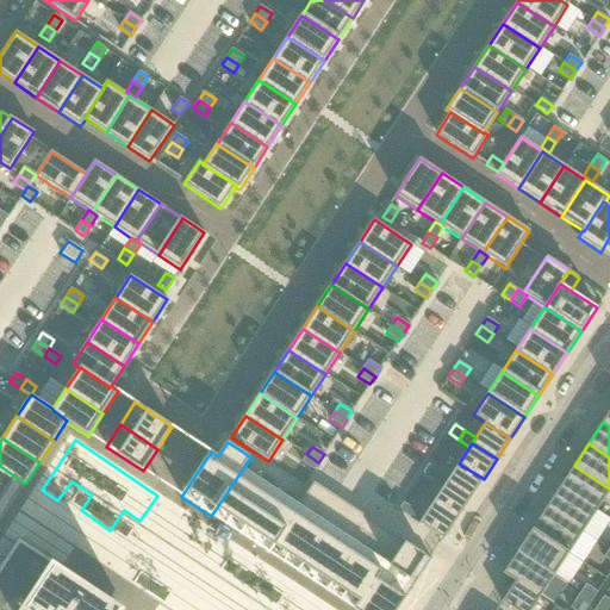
[(306,454),(302,462),(313,471),(318,462),(306,454)]
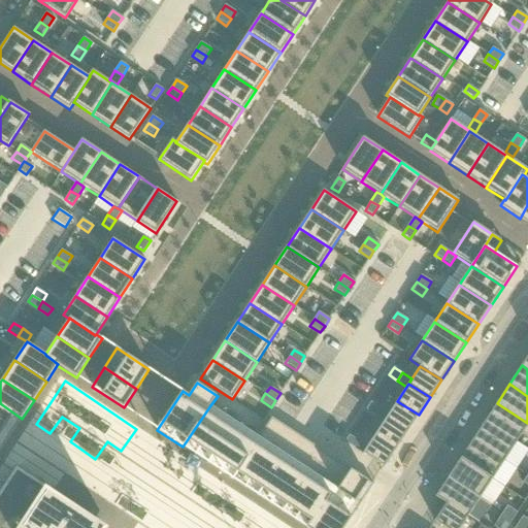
[(389,414),(386,419),(407,432),(419,415),(397,401),(389,414)]
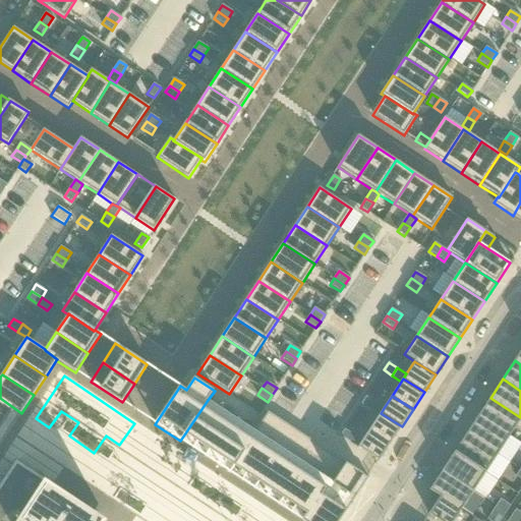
[(365,397),(361,404),(369,410),(374,403),(365,397)]
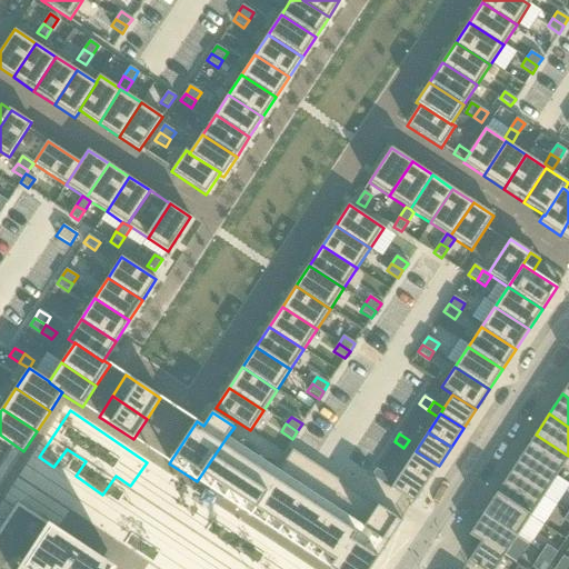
[(0,435),(0,463),(10,471),(23,451),(0,435)]
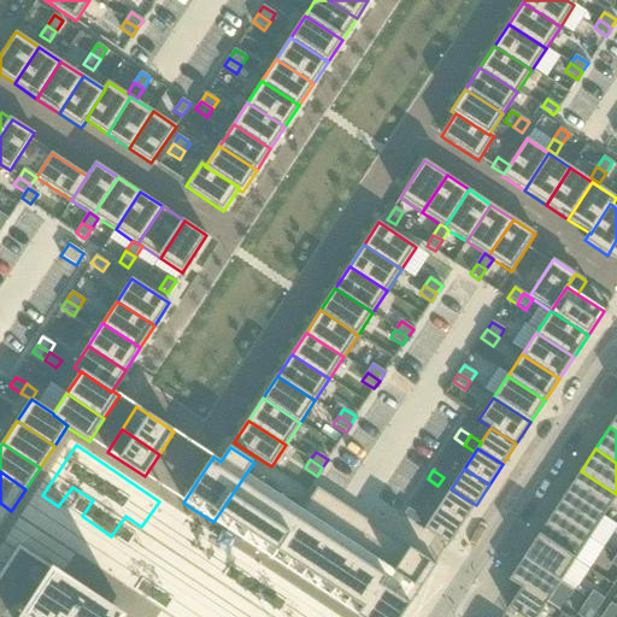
[(616,494),(581,471),(566,493),(604,517),(616,495),(616,494)]
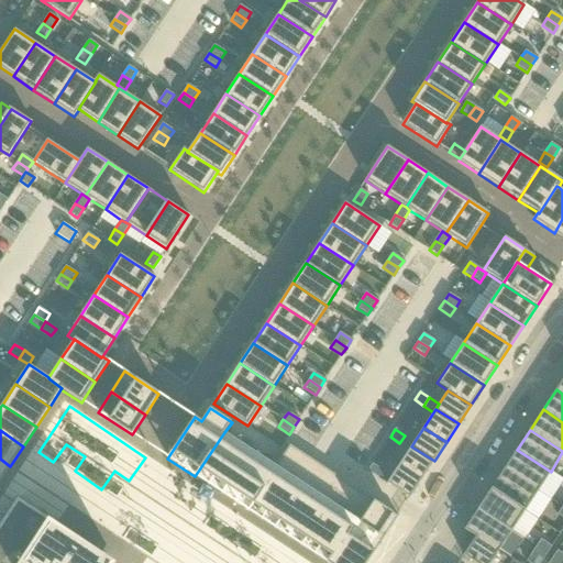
[(224,432),(195,476),(221,494),(250,449),(224,432)]
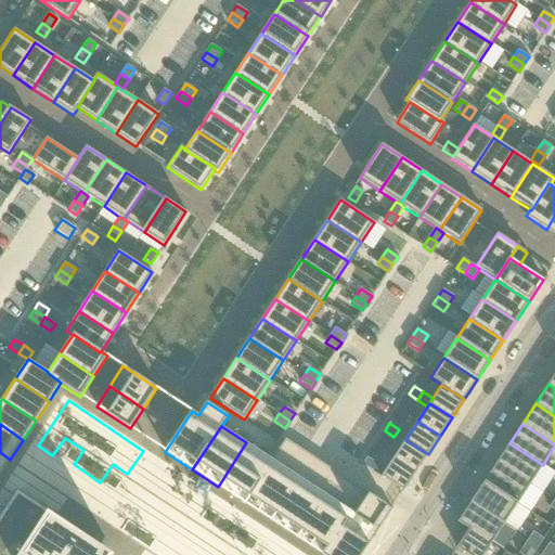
[(399,429),(394,437),(403,443),(405,440),(409,435),(399,429)]
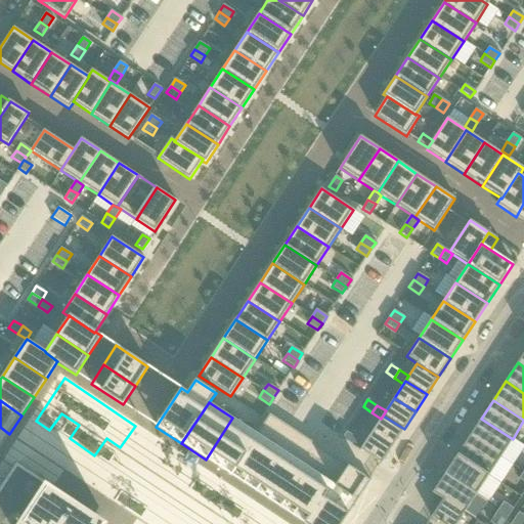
[(269,415),(257,434),(258,434),(277,447),(290,428),(269,415)]
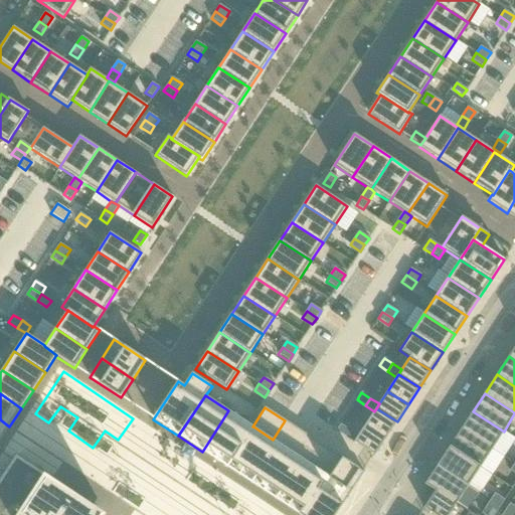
[(374,411),(365,425),(385,439),(397,421),(376,408),(374,411)]
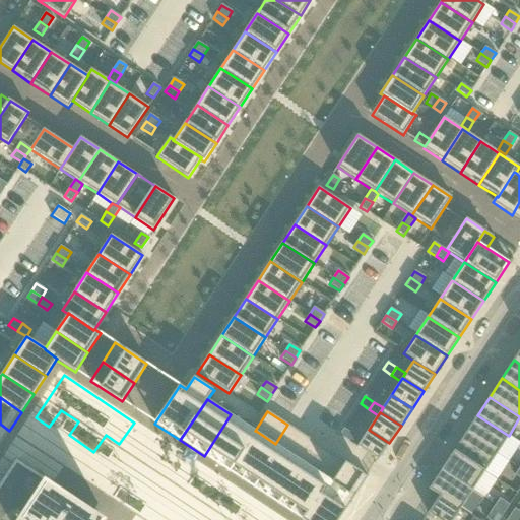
[(231,414),(204,456),(229,472),(256,431),(255,431),(231,414)]
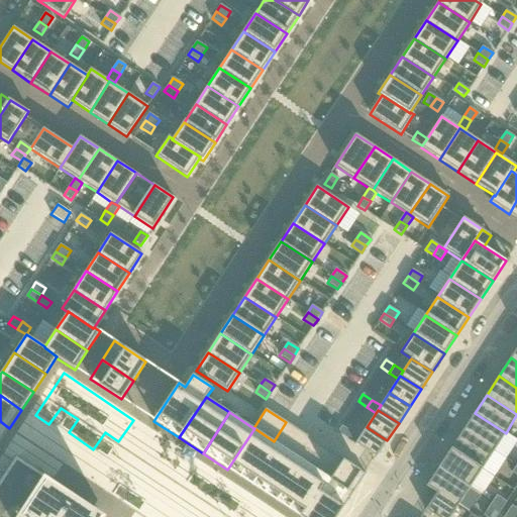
[(475,413),(462,431),(494,451),(506,433),(475,413)]
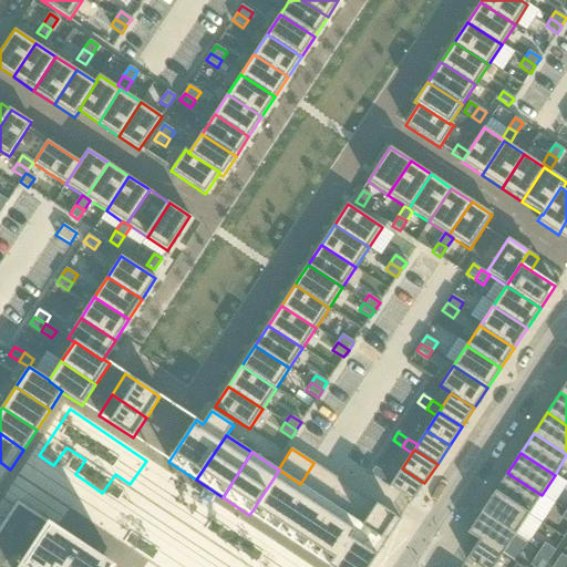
[(0,484),(10,470),(0,462),(0,484)]
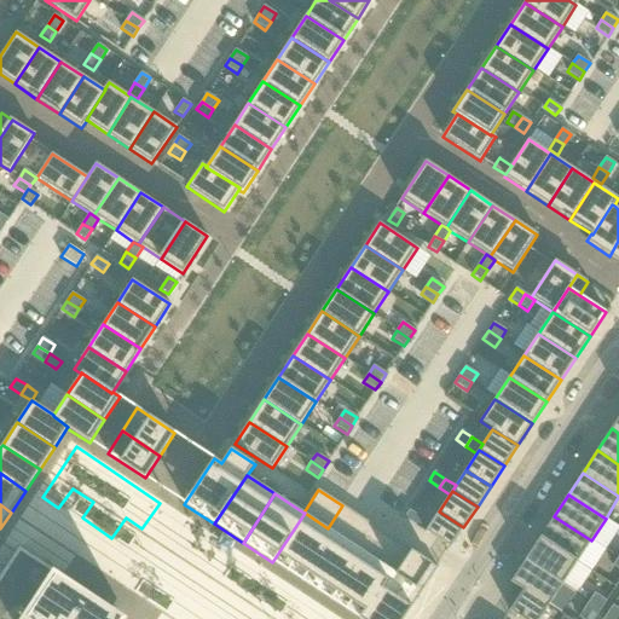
[(342,505),(328,528),(334,532),(351,544),(366,521),(342,505)]
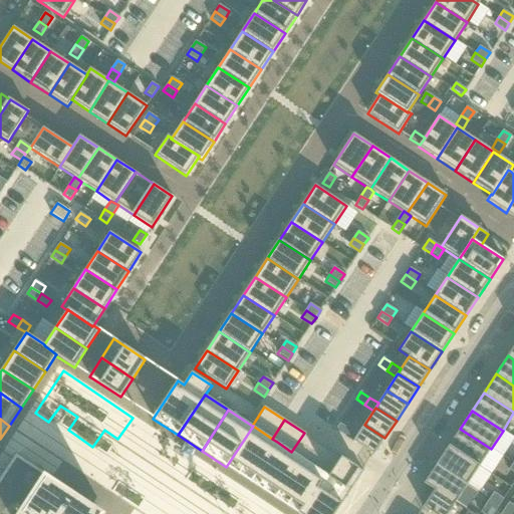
[(339,424),(335,431),(345,437),(349,430),(339,424)]
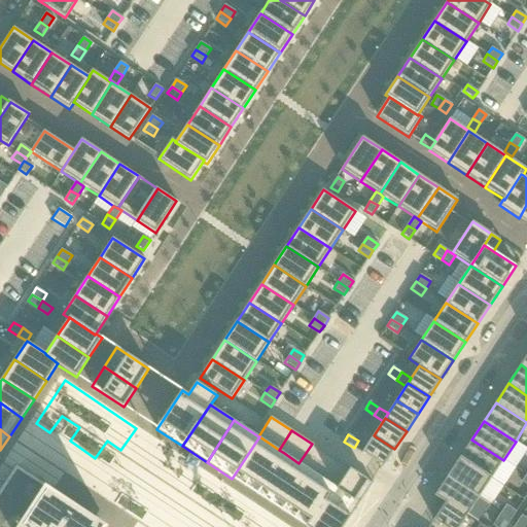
[(374,435),(362,453),(383,466),(394,449),(374,435)]
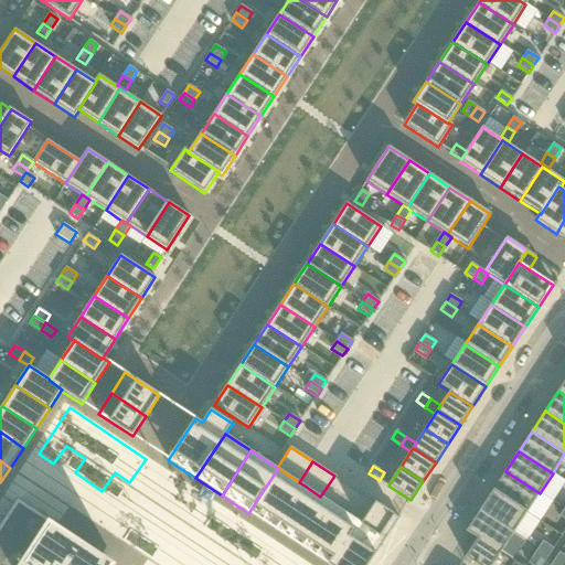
[(278,468),(248,513),(276,531),(305,486),(299,482),(278,468)]
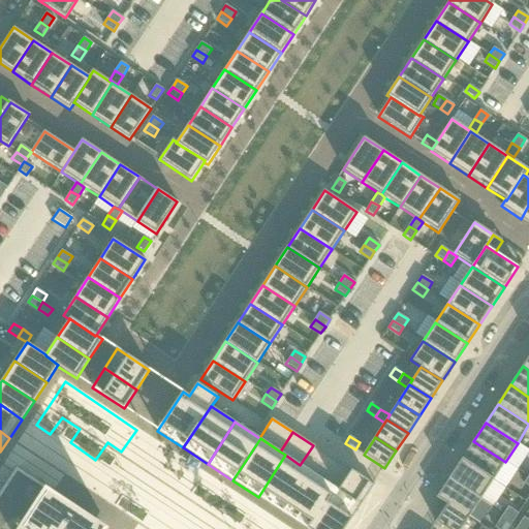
[(473,441),(461,460),(493,481),(505,489),(518,470),(505,462),(473,441)]
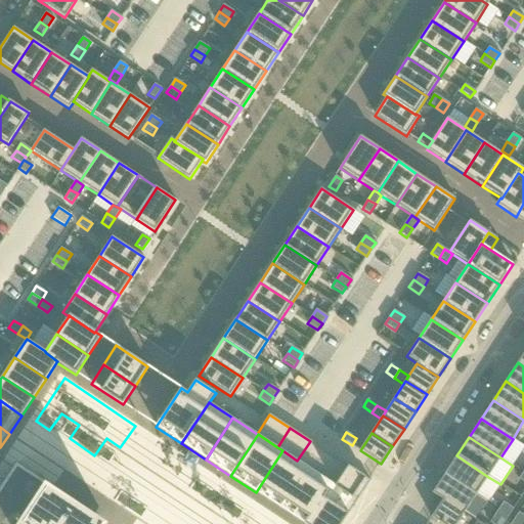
[(310,441),(297,461),(308,468),(317,474),(330,454),(310,441)]
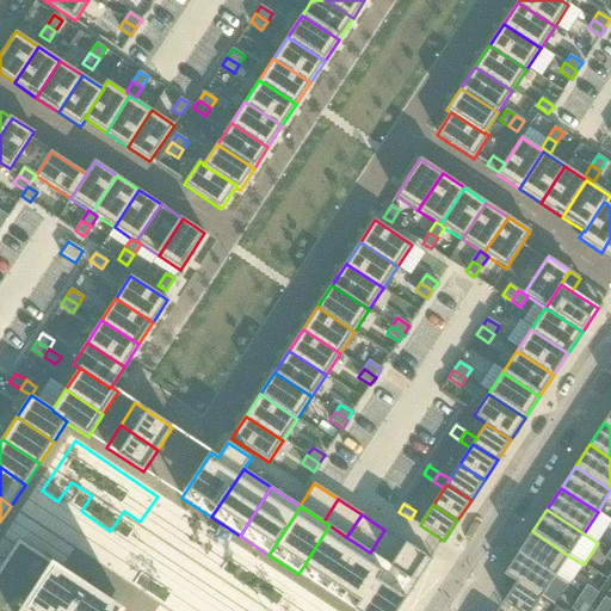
[(329,525),(298,574),(327,593),(359,545),(346,537),(329,525)]
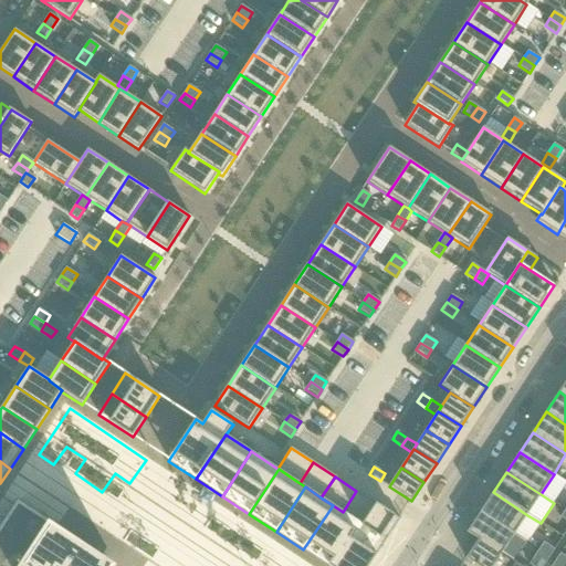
[(356,491),(343,512),(359,523),(365,526),(386,540),(400,520),(378,505),(356,491)]
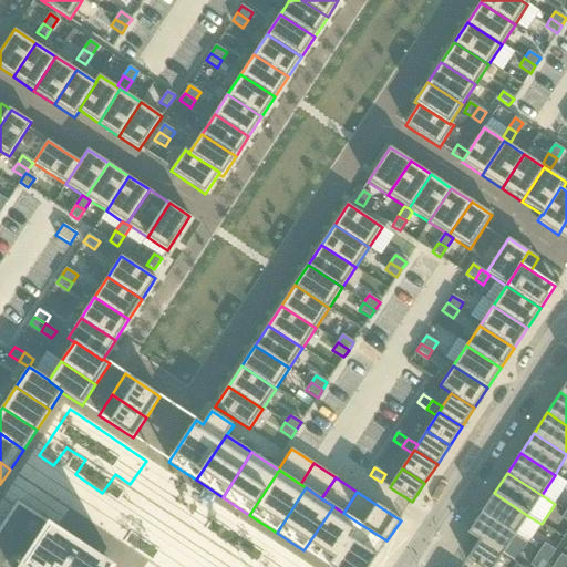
[(494,493),(481,514),(515,536),(528,516),(494,493)]
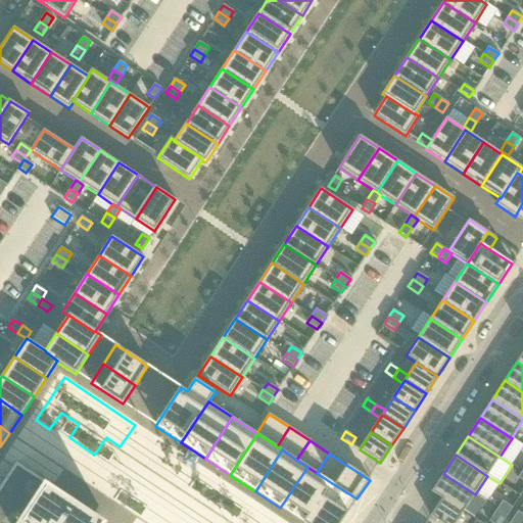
[(16,463),(0,487),(0,522),(105,522),(106,522),(52,486),(16,463)]
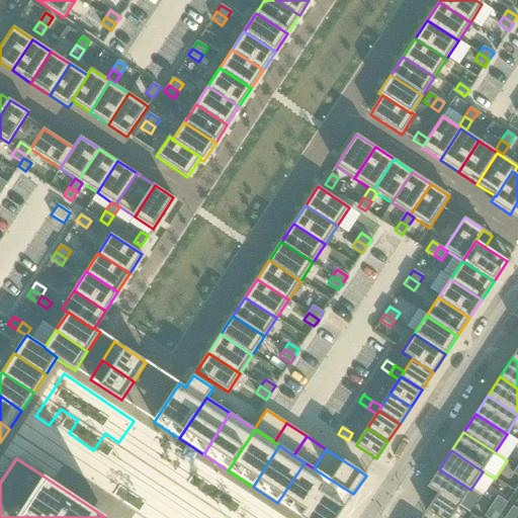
[(305,462),(277,503),(300,517),(303,517),(329,479),(314,468),(305,462)]
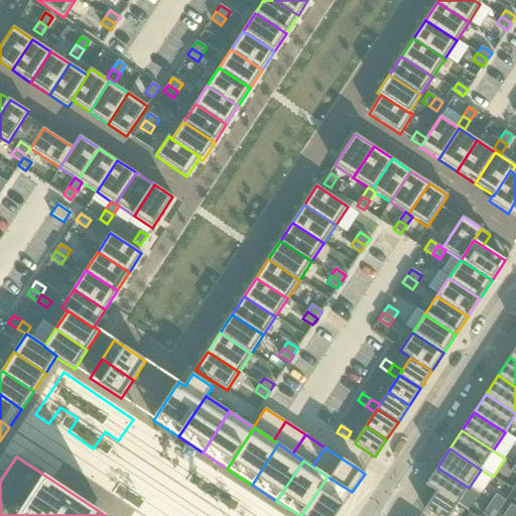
[(437,468),(425,486),(435,493),(456,506),(457,506),(469,488),(437,468)]
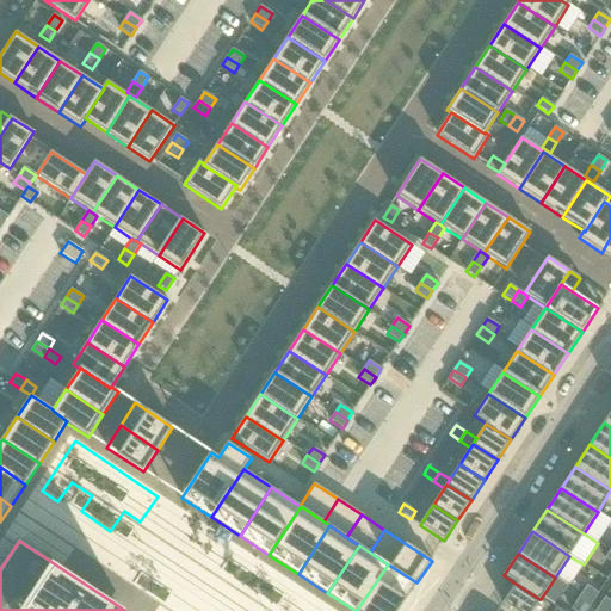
[(388,565),(357,610),(399,610),(417,582),(394,568),(388,565)]
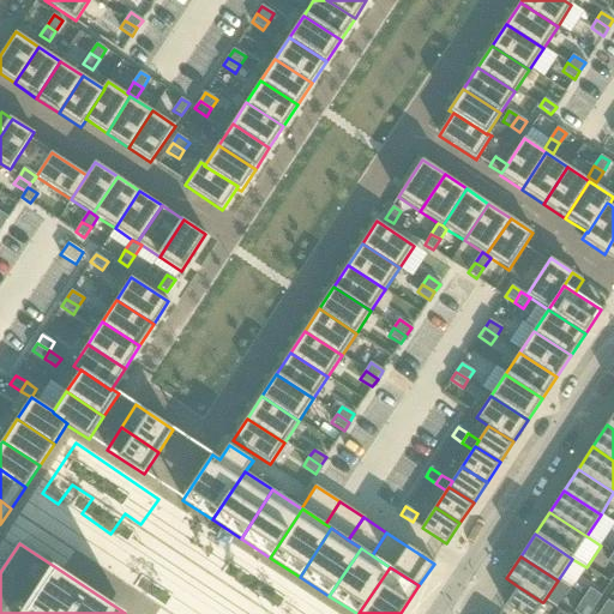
[(505,606),(505,607),(516,613),(535,613),(543,602),(542,602),(518,587),(505,606)]
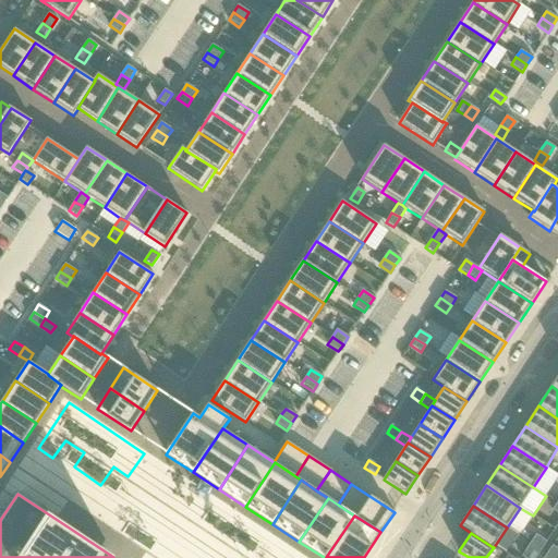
[(536,535),(531,542),(532,543),(542,549),(546,542),(536,535)]
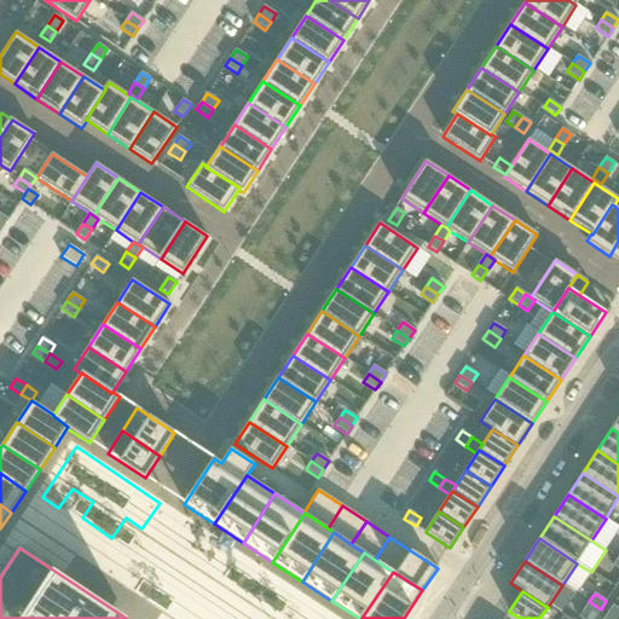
[(589,601),(584,609),(595,617),(596,618),(601,609),(590,602),(589,601)]
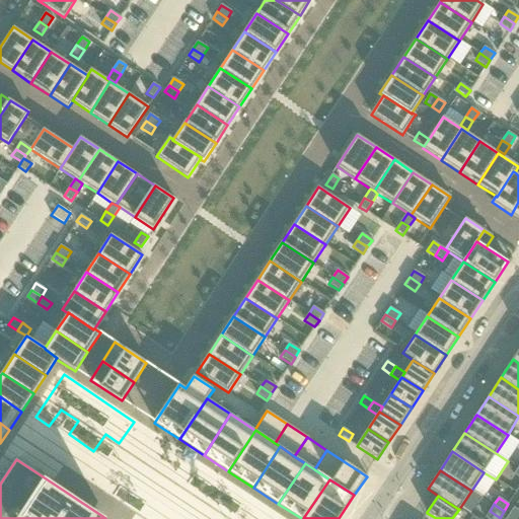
[(509,514),(516,518),(518,518),(518,511),(514,508),(509,514)]
